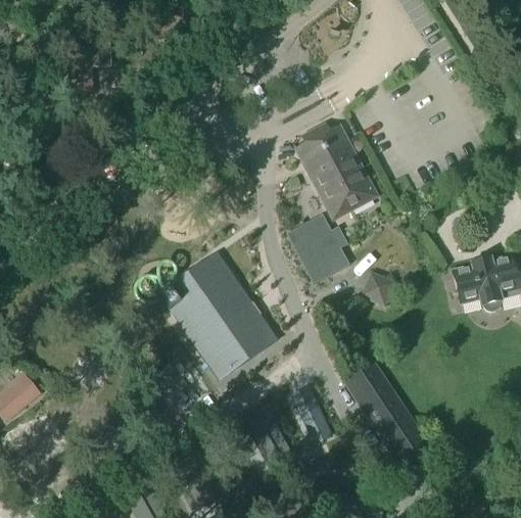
[(61,30),(61,40),(74,40),(74,30),(61,30)]
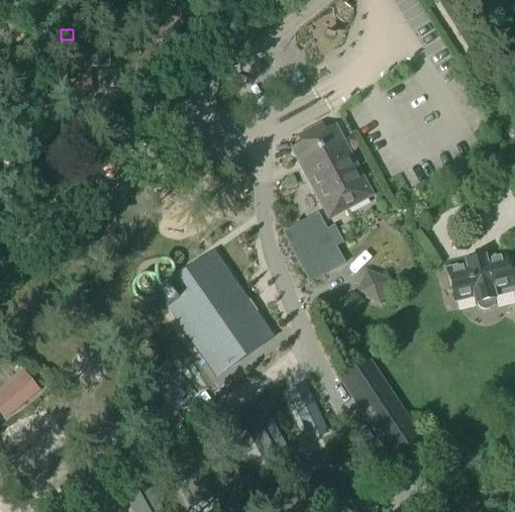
[(272,50),(264,56),(269,64),(277,59),(272,50)]
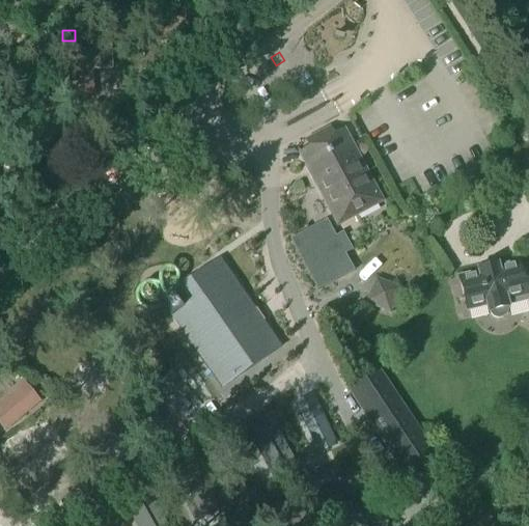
[(339,221),(382,198),(344,129),(302,151),(339,221)]
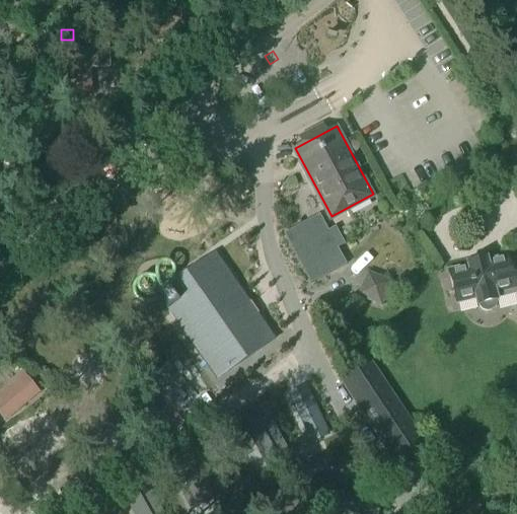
[(215,250),(157,291),(218,377),(276,337),(215,250)]
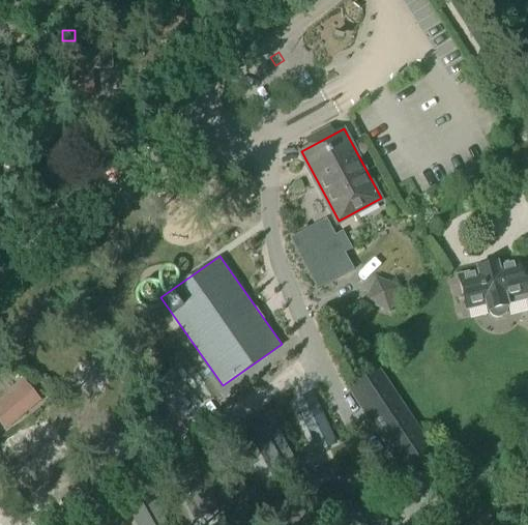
[(527,264),(520,266),(518,259),(498,264),(498,262),(478,267),(479,269),(460,274),(468,308),(488,302),(489,309),(491,309),(491,311),(494,314),(499,315),(503,314),(506,311),(507,307),(506,304),(508,304),(505,292),(527,286),(527,264)]
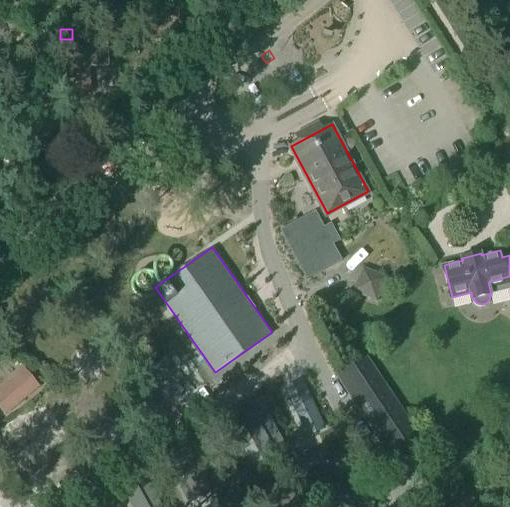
[(378,300),(388,276),(363,266),(353,290),(378,300)]
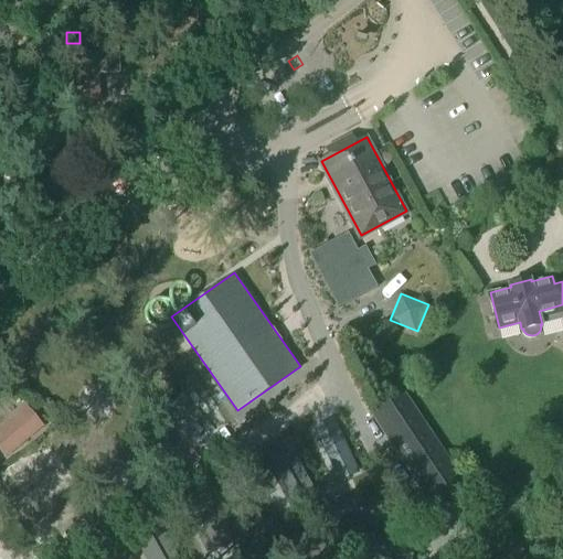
[(436,503),(464,485),(404,395),(376,414),(436,503)]
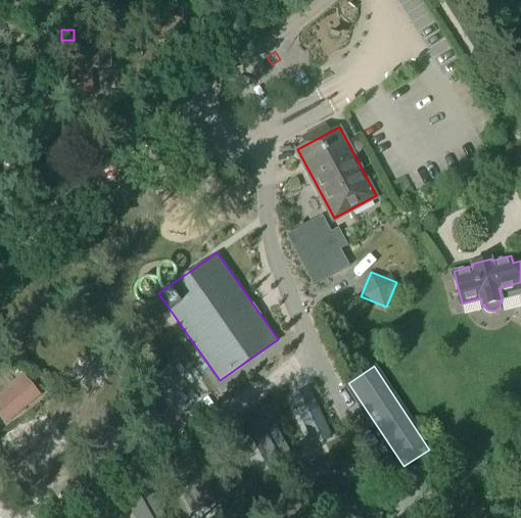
[(24,376),(0,395),(0,412),(7,421),(39,394),(24,376)]
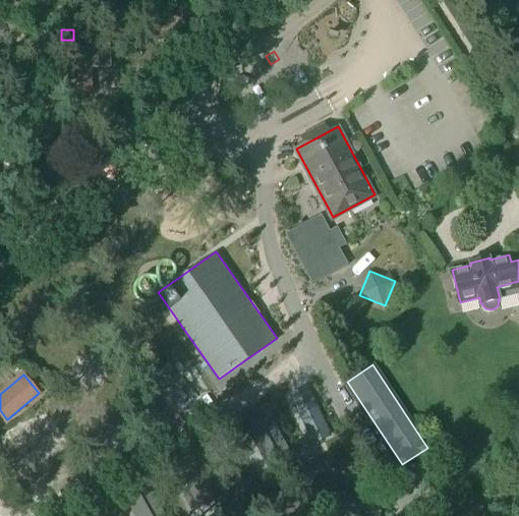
[(308,385),(291,393),(309,432),(308,433),(313,444),(325,438),(325,437),(331,434),(308,385)]
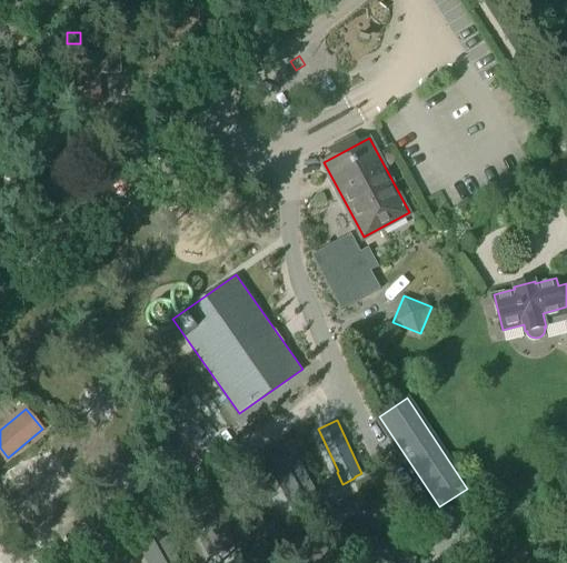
[(294,450),(269,463),(294,508),(318,495),(294,450)]
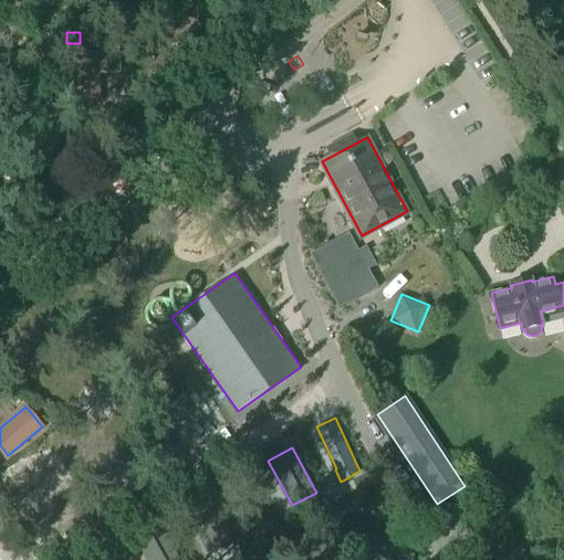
[(212,498),(188,511),(210,555),(220,549),(221,551),(226,548),(225,547),(235,541),(212,498)]
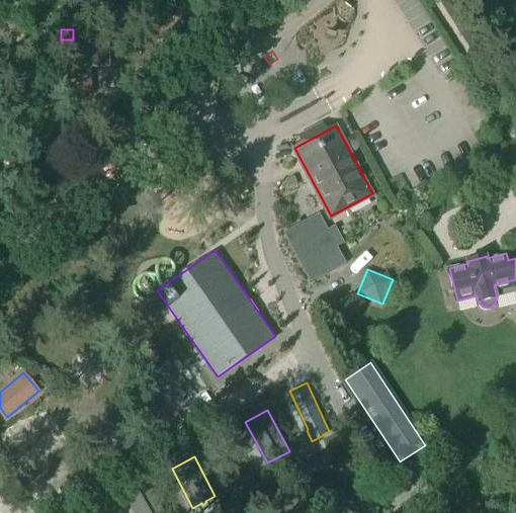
[(165,512),(149,484),(126,496),(137,512),(165,512)]
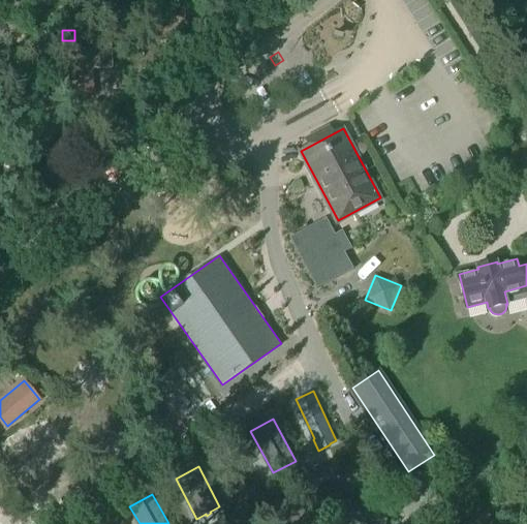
[(347,499),(342,517),(371,523),(386,523),(391,511),(347,499)]
